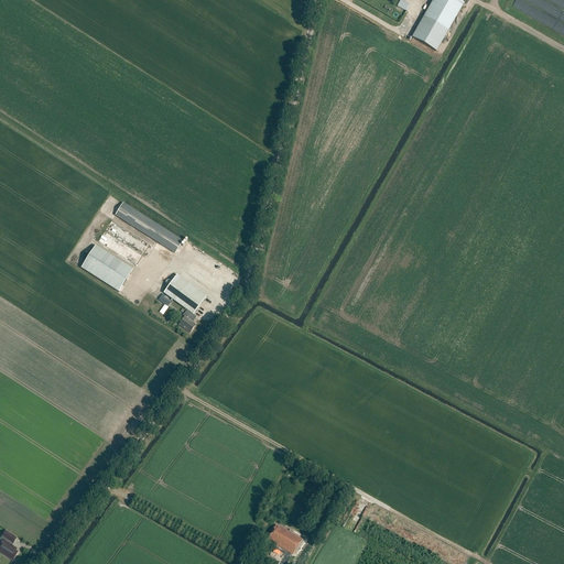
[(457,0),(432,0),(411,38),(435,52),(464,3),(457,0)]
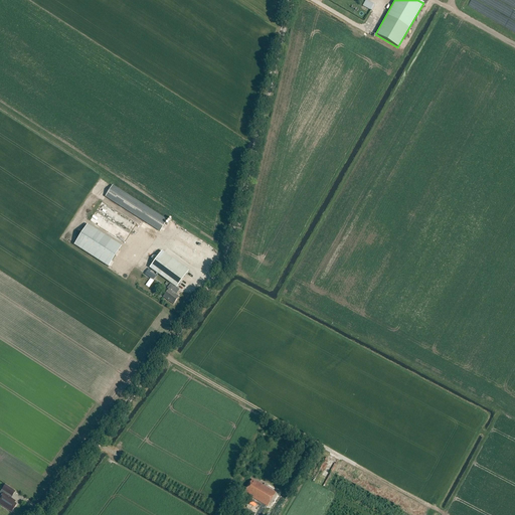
[(362,6),(370,10),(373,4),(365,1),(362,6)]
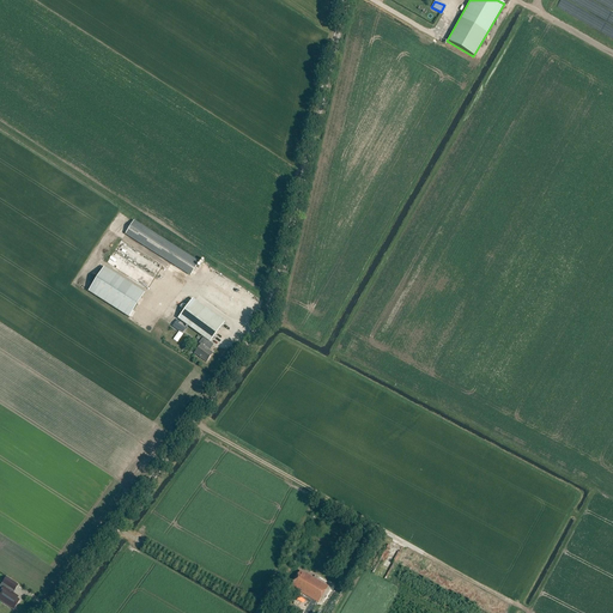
[(190,277),(199,263),(134,223),(126,235),(190,277)]
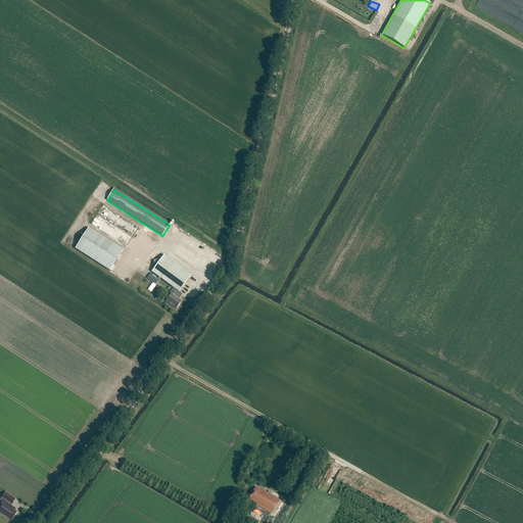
[(100,217),(94,226),(117,240),(123,231),(100,217)]
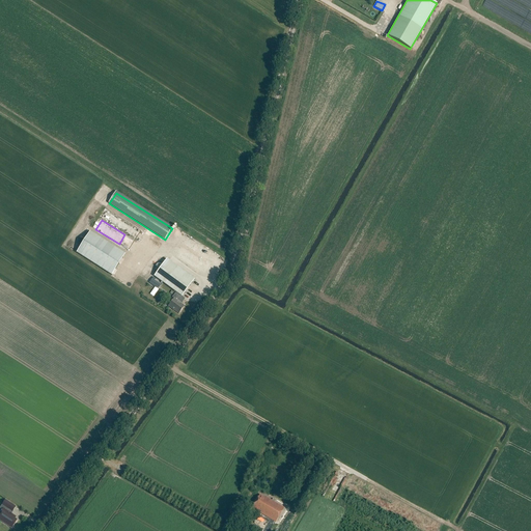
[(88,235),(77,253),(112,276),(122,258),(88,235)]
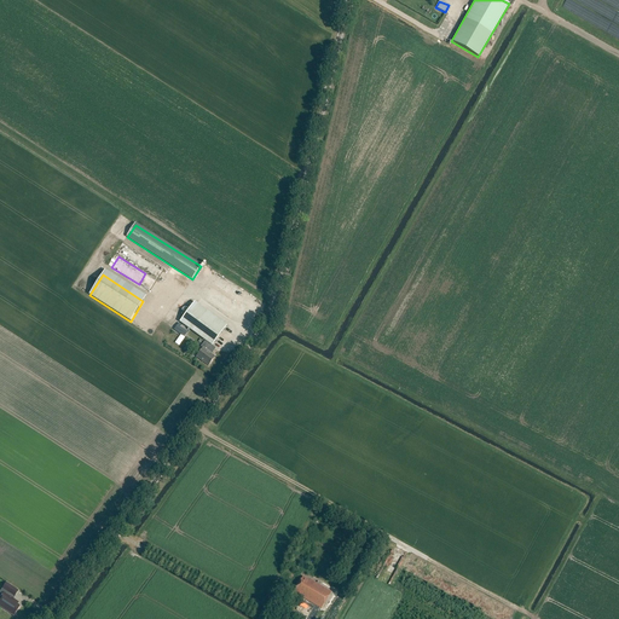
[(197,305),(183,324),(206,341),(212,346),(213,346),(226,327),(197,305)]
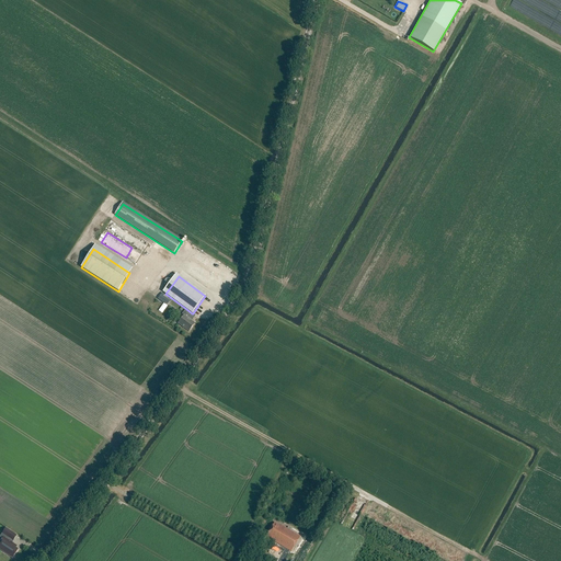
[(186,309),(182,315),(184,316),(178,324),(189,332),(195,324),(192,321),(196,316),(193,313),(192,313),(186,309)]
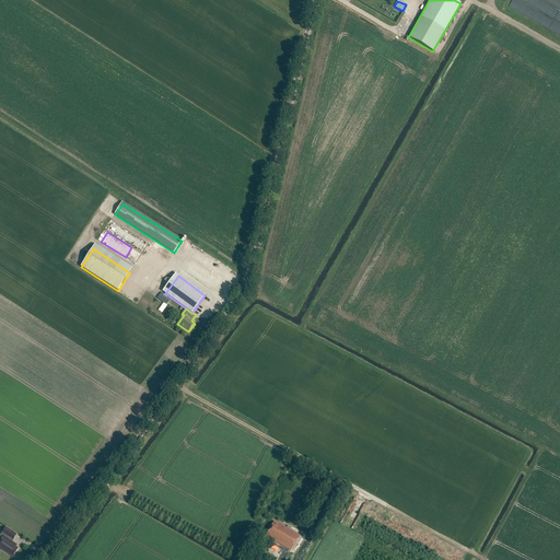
[(275,522),(266,536),(291,550),(300,535),(281,525),(281,526),(275,522)]
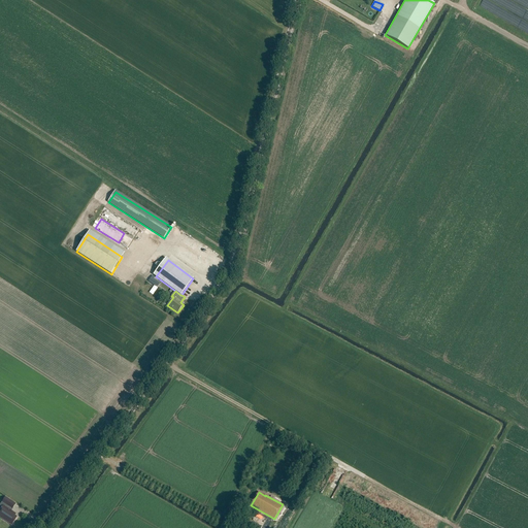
[(0,510),(0,517),(11,525),(18,518),(14,515),(15,514),(11,510),(15,504),(6,497),(0,505),(0,506),(2,507),(0,510)]
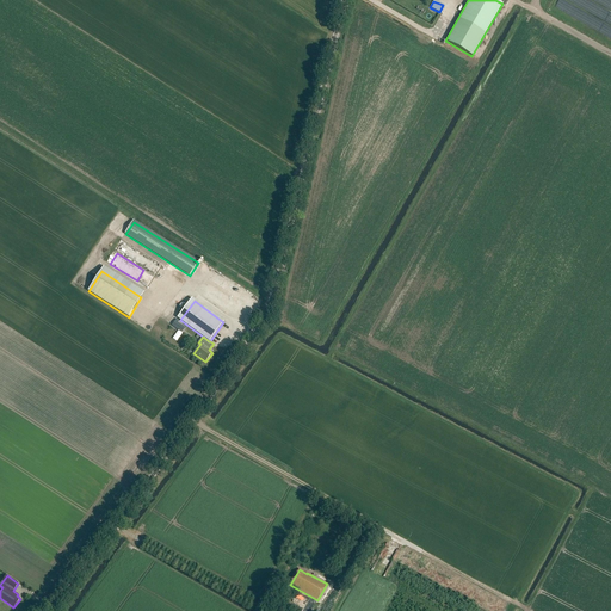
[(298,594),(295,600),(306,606),(308,600),(298,594)]
